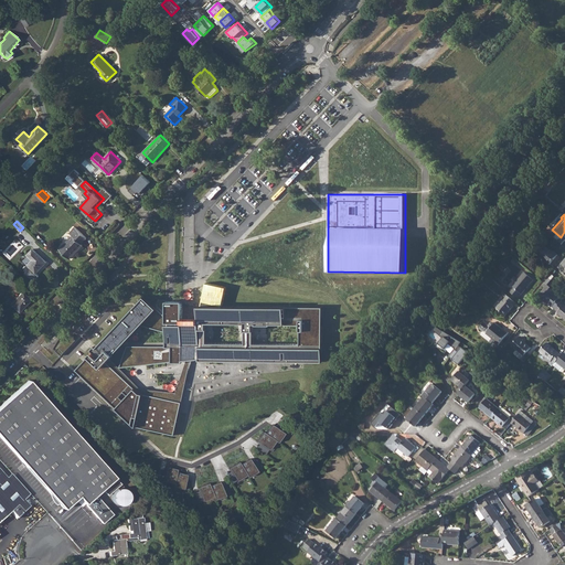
[(76,226),(71,233),(73,235),(61,249),(70,258),(83,245),(82,243),(87,237),(76,226)]
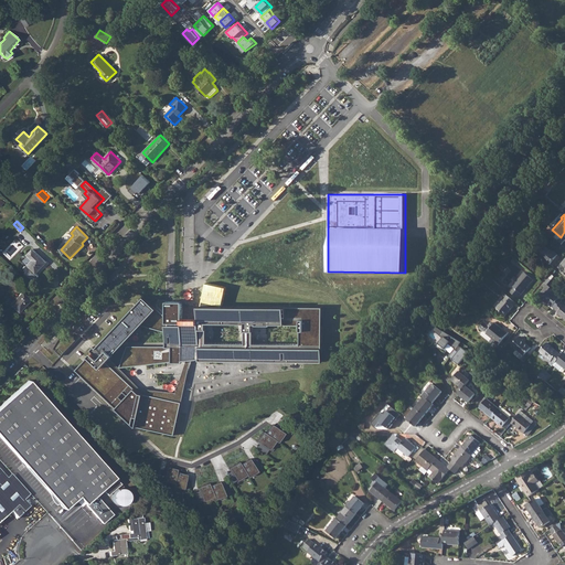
[(553,253),(550,249),(544,245),(537,254),(550,264),(557,255),(554,252),(553,253)]
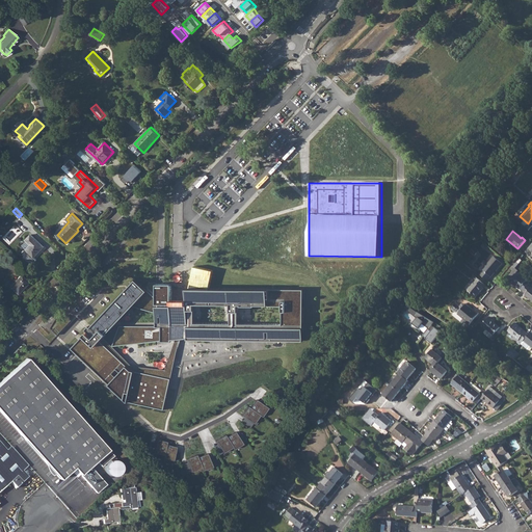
[(31,235),(26,240),(31,244),(27,249),(34,257),(44,246),(31,235)]
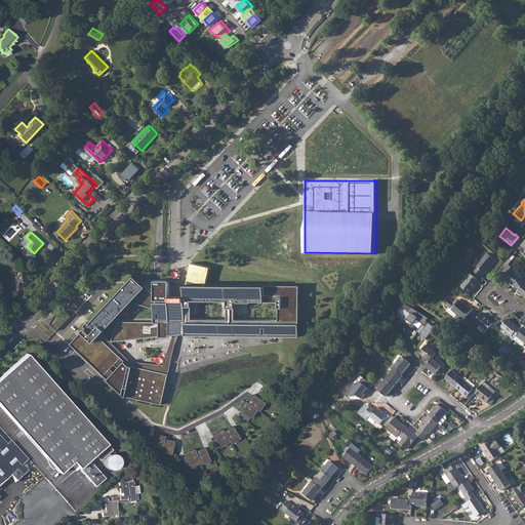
[(477,267),(474,271),(481,277),(495,260),(487,253),(476,266),(477,267)]
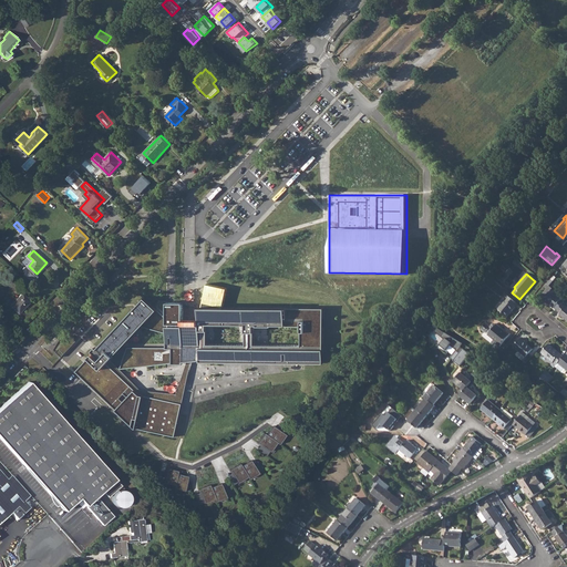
[(207,282),(202,305),(199,305),(199,317),(184,317),(184,301),(169,300),(166,300),(166,316),(146,297),(75,371),(136,429),(175,436),(192,360),(199,360),(199,361),(325,362),(325,306),(224,305),(227,287),(207,282)]
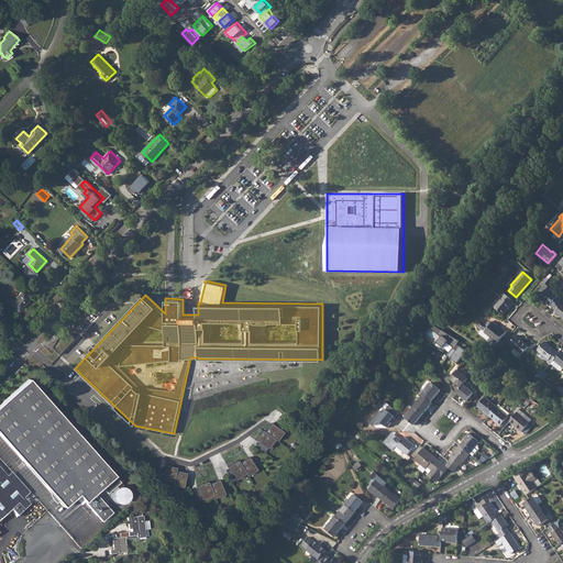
[(548,288),(541,296),(540,297),(550,306),(551,306),(554,308),(560,301),(561,299),(558,297),(558,296),(548,288)]
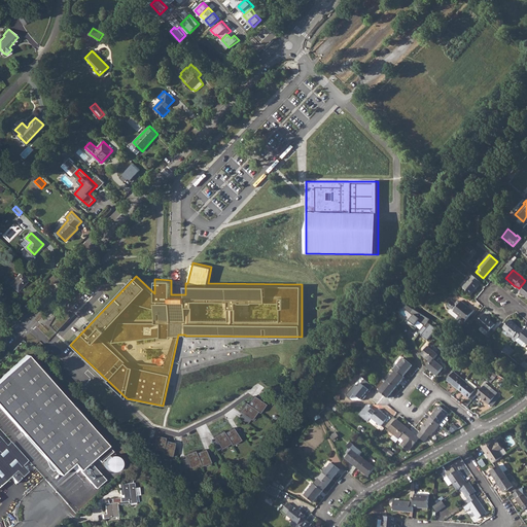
[(9,284),(14,290),(18,287),(19,289),(28,280),(21,273),(9,284)]
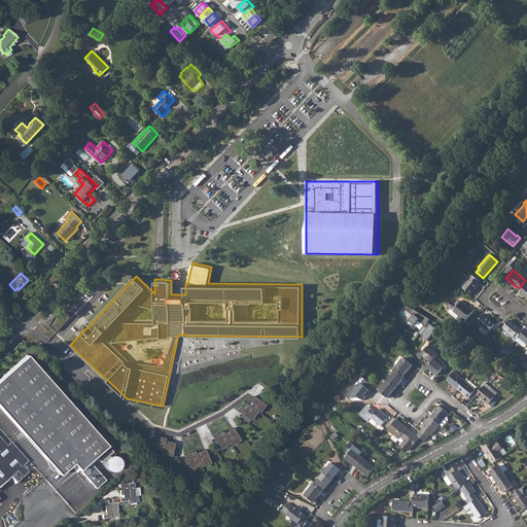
[(470,278),(462,287),(471,294),(479,285),(478,284),(481,282),(471,274),(468,277),(470,278)]
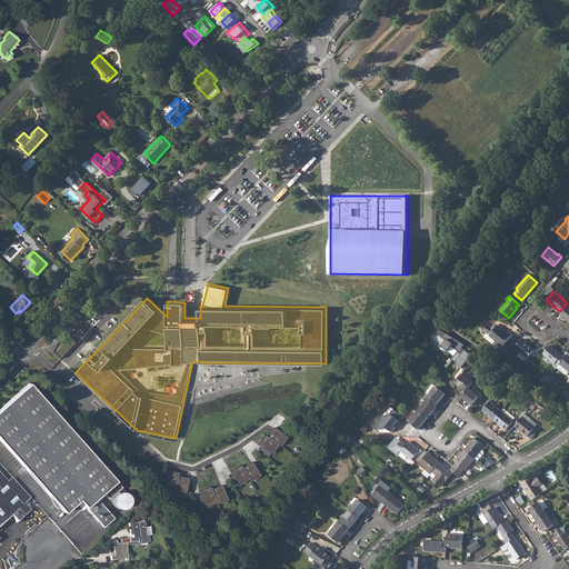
[(560,311),(559,312),(562,315),(561,316),(568,321),(568,307),(566,305),(560,311)]
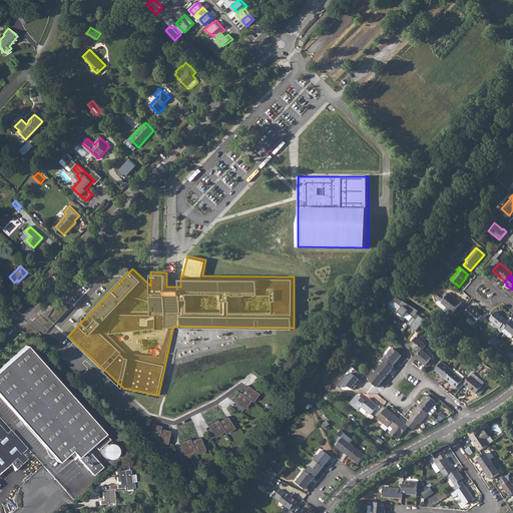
[(440,292),(435,298),(439,301),(440,300),(442,302),(442,303),(450,310),(449,311),(452,314),(462,302),(458,299),(457,300),(450,294),(449,294),(447,293),(446,293),(444,295),(440,292)]
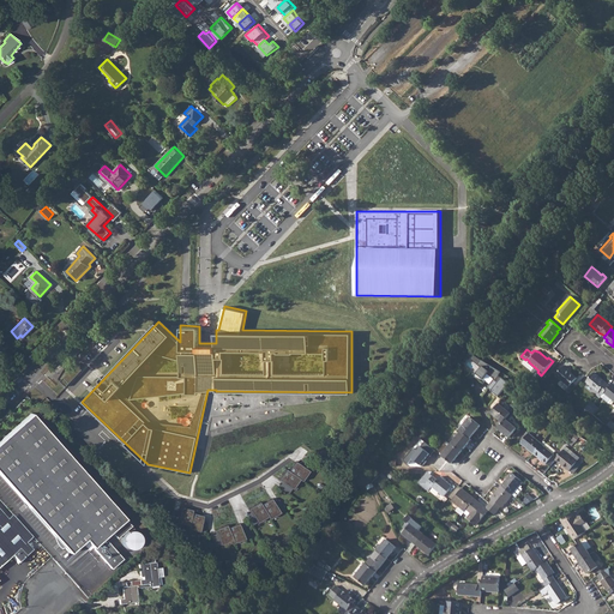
[(481,360),(477,365),(481,367),(474,377),(483,384),(486,381),(483,379),(488,374),(495,379),(500,372),(481,360)]
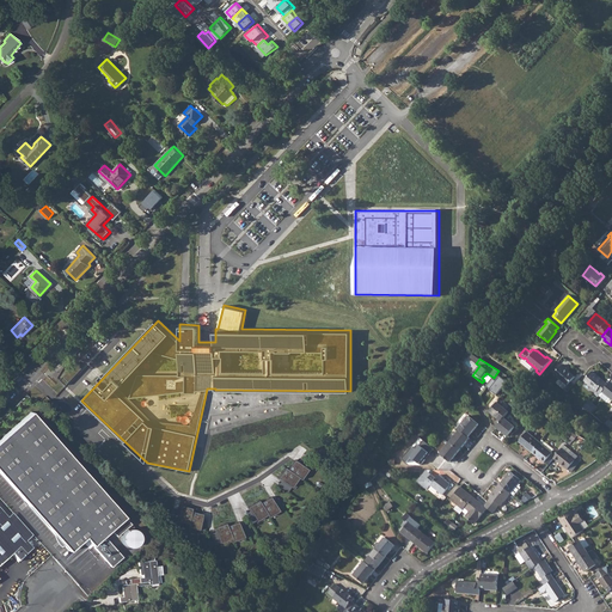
[(78,363),(62,379),(66,384),(83,368),(78,363)]
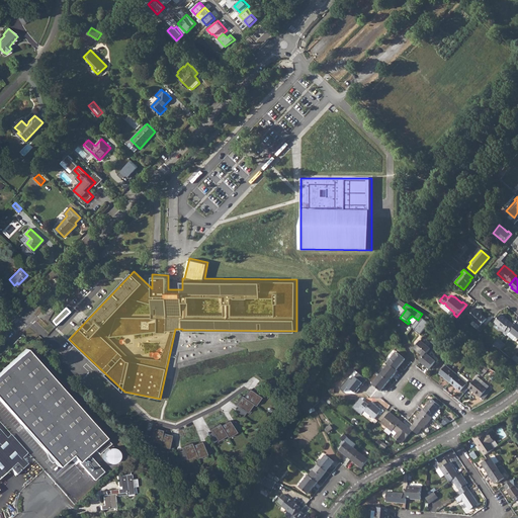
[(482,315),(479,312),(480,312),(477,309),(469,317),(481,326),(487,319),(482,315)]
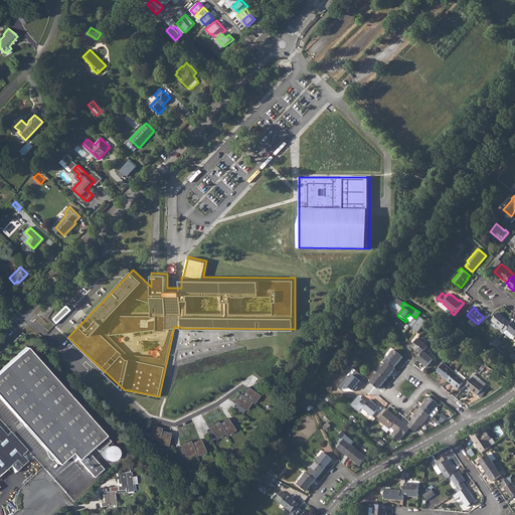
[(504,328),(507,330),(512,324),(499,312),(492,321),(502,330),(504,328)]
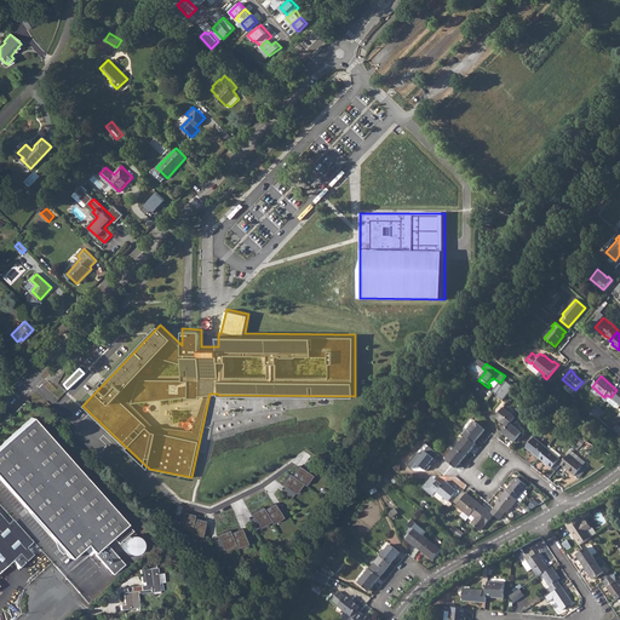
[(499,384),(493,391),(503,401),(514,389),(506,383),(503,388),(499,384)]
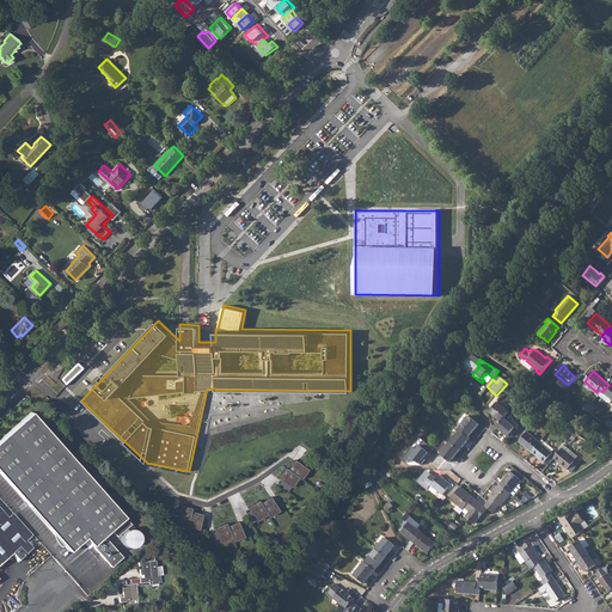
[(490,411),(501,421),(505,417),(509,412),(497,403),(490,411)]
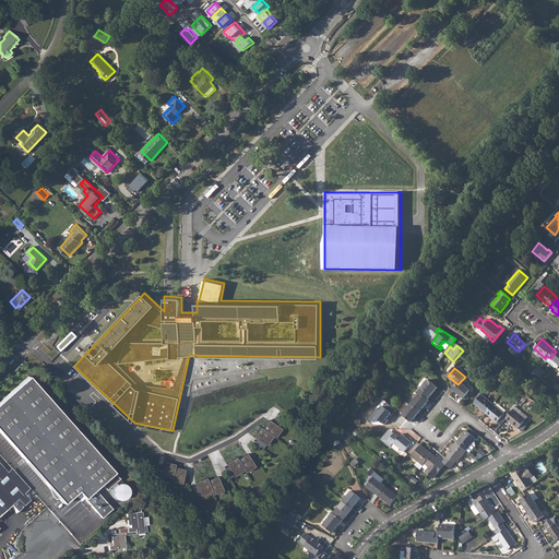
[(0,399),(0,431),(63,503),(78,490),(102,518),(131,491),(27,376),(0,399)]
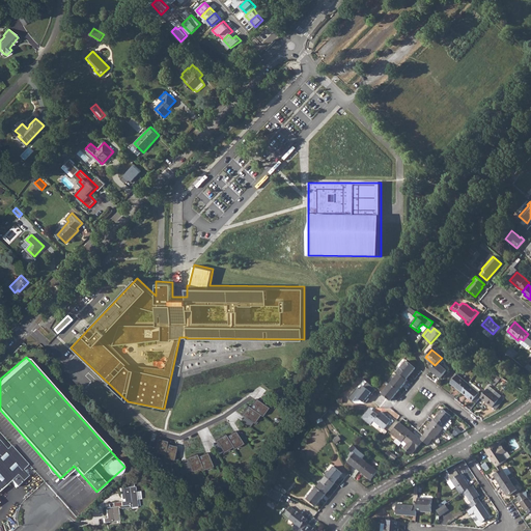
[(407,361),(397,371),(399,372),(407,379),(416,367),(407,361)]
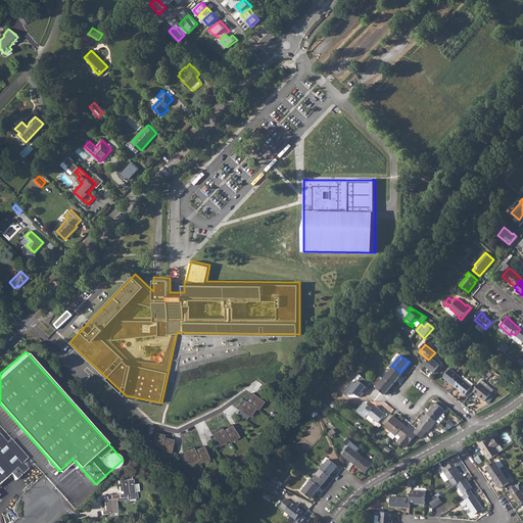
[(428,360),(425,365),(434,373),(440,365),(431,357),(428,360)]
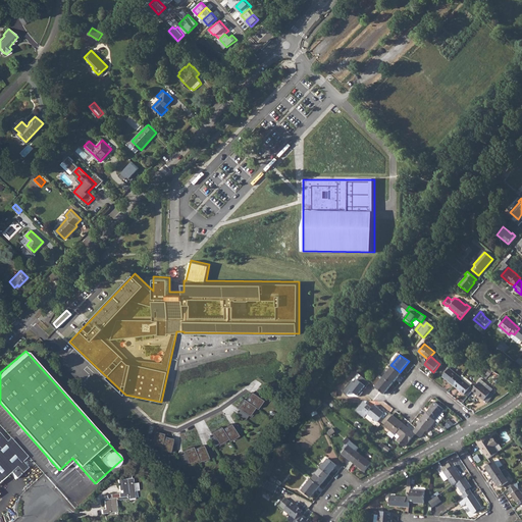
[(393,366),(383,377),(392,384),(401,373),(400,372),(393,366)]
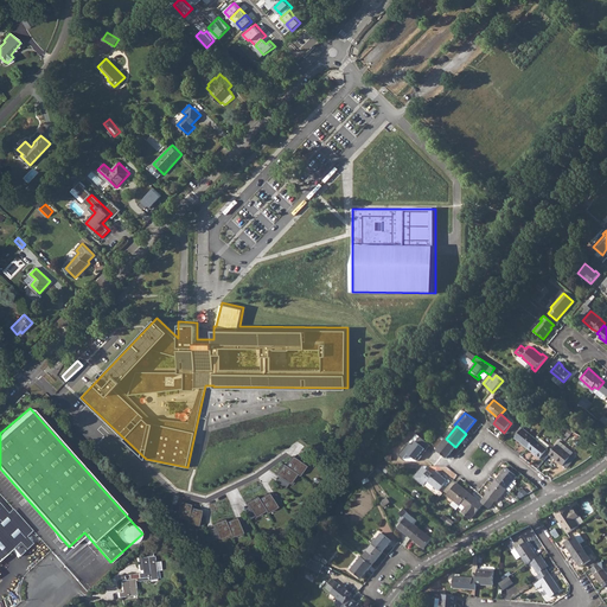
[(516,438),(528,448),(536,439),(524,428),(516,438)]
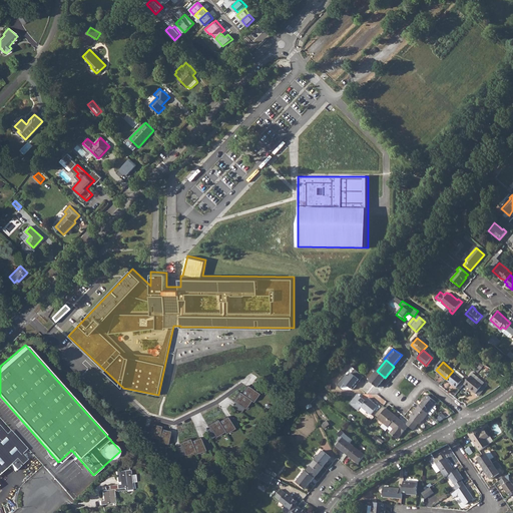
[(453,371),(446,379),(457,388),(463,380),(463,379),(465,377),(455,369),(453,371)]
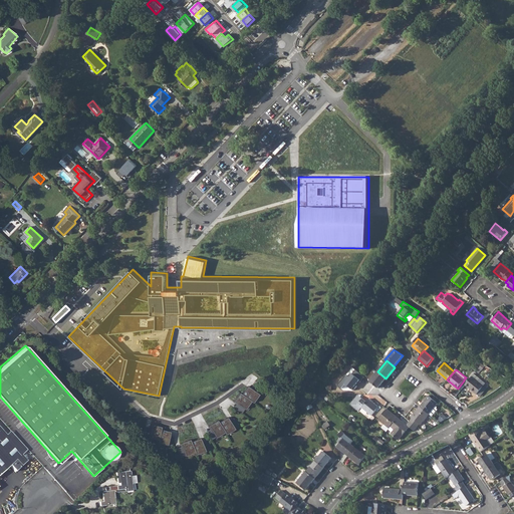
[(386,378),(377,371),(369,381),(377,388),(386,378)]
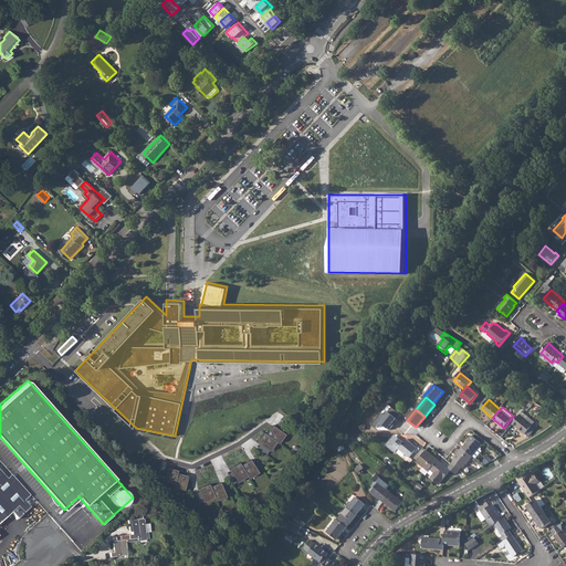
[(523,411),(512,423),(525,435),(533,426),(535,422),(523,411)]
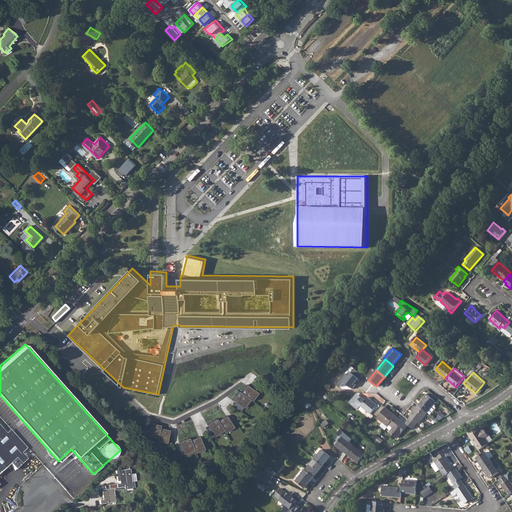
[(247,384),(241,392),(254,400),(259,392),(247,384)]
